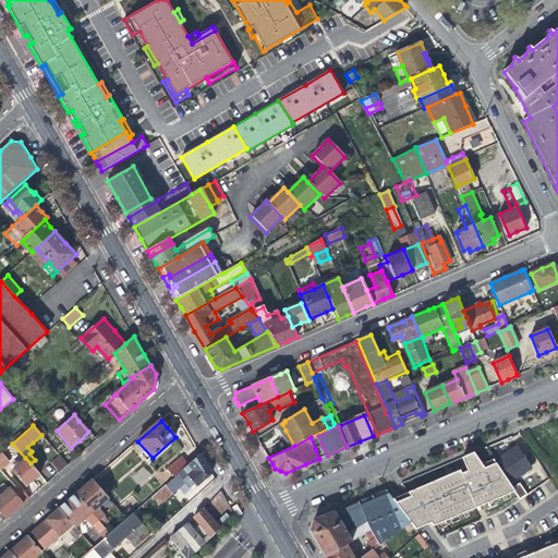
[(327,456),(323,446),(315,449),(319,459),(327,456)]
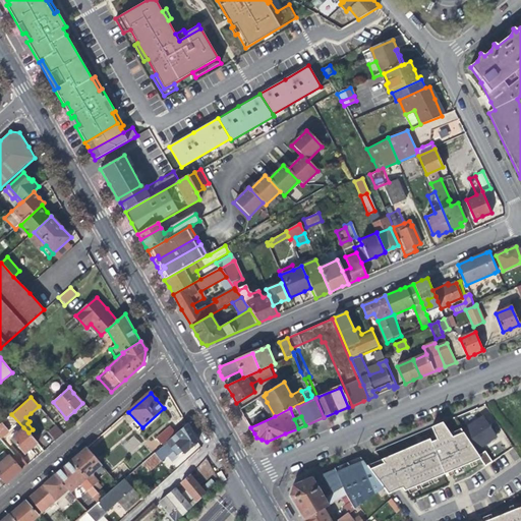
[(478,456),(475,451),(496,437),(482,417),(473,423),(462,431),(462,432),(453,438),(451,435),(443,422),(432,427),(438,441),(432,443),(430,439),(383,460),(402,487),(405,490),(445,474),(444,472),(450,470),(451,472),(479,459),(484,467),(491,462),(484,452),(478,456)]
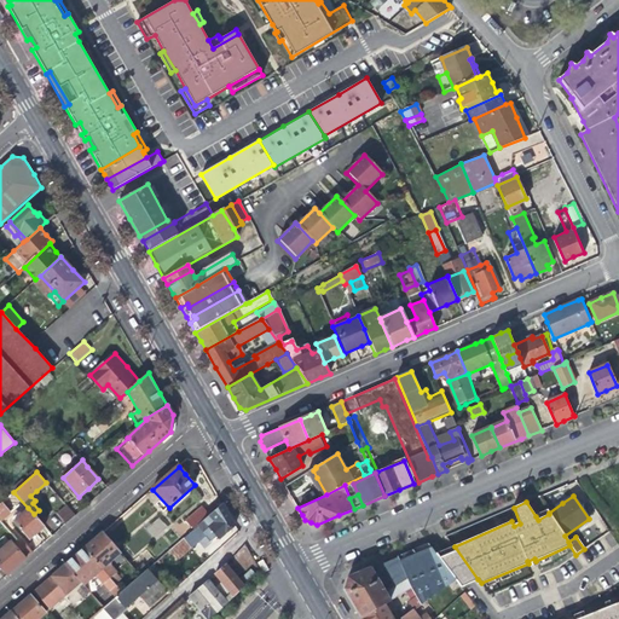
[(0,503),(0,521),(11,512),(3,502),(0,503)]
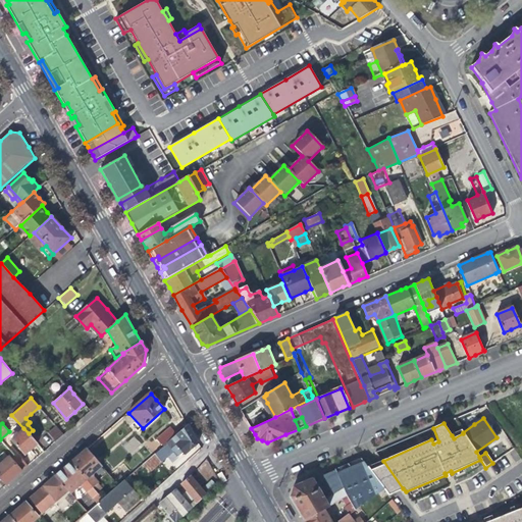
[(186,455),(199,442),(194,434),(189,424),(176,434),(164,446),(144,463),(151,471),(174,452),(171,449),(176,444),(184,452),(183,452),(186,455)]
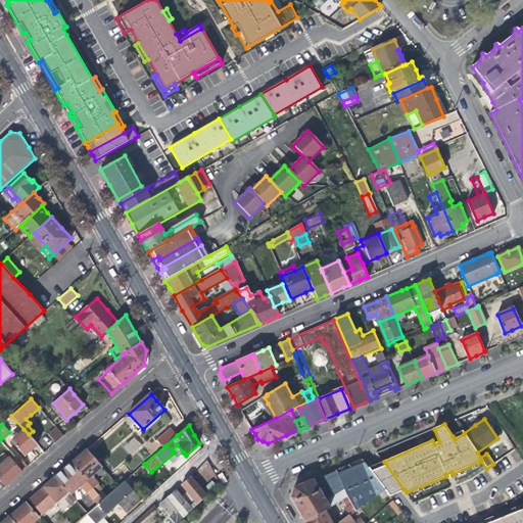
[(55,442),(63,435),(56,428),(48,434),(55,442)]
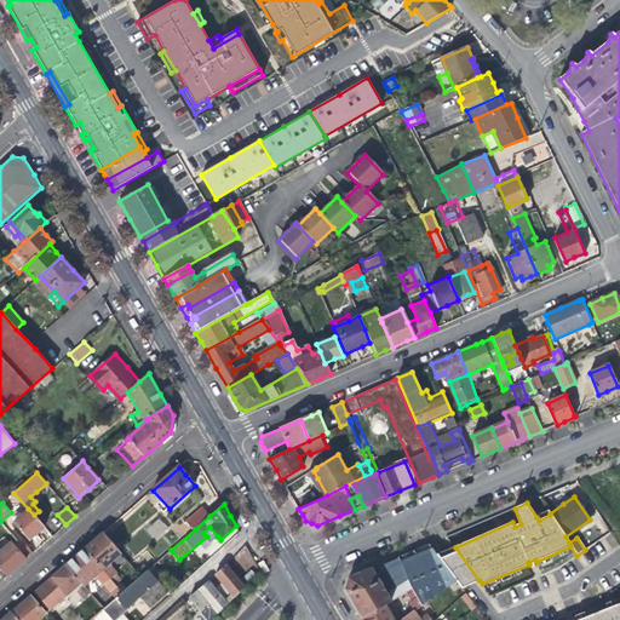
[(188,521),(195,529),(210,516),(202,507),(188,521)]
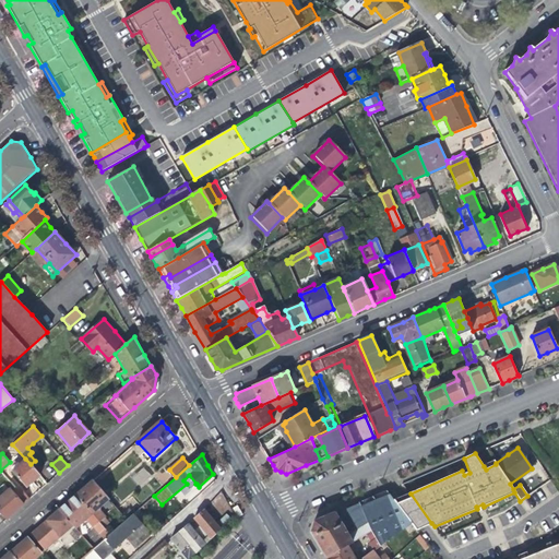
[(40,476),(31,464),(25,459),(12,471),(26,487),(33,482),(40,476)]
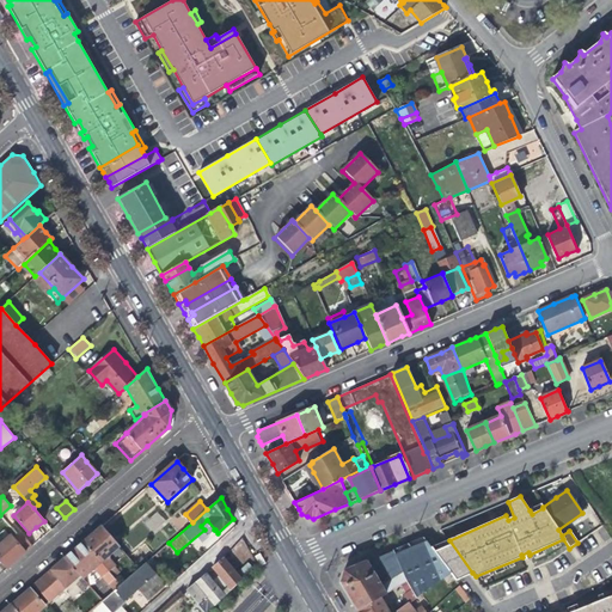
[(543,508),(543,507),(540,505),(530,510),(532,514),(543,508)]
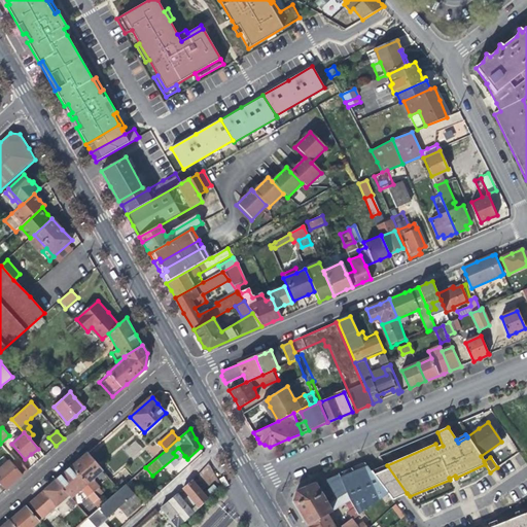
[(131,457),(141,449),(136,442),(125,450),(131,457)]
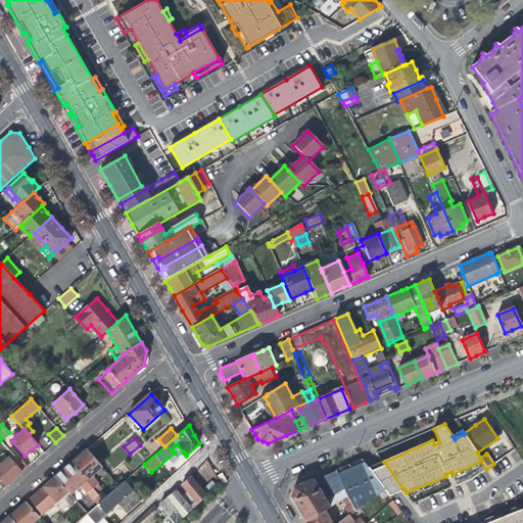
[(180,456),(183,453),(184,453),(177,444),(172,449),(175,453),(177,456),(180,456)]
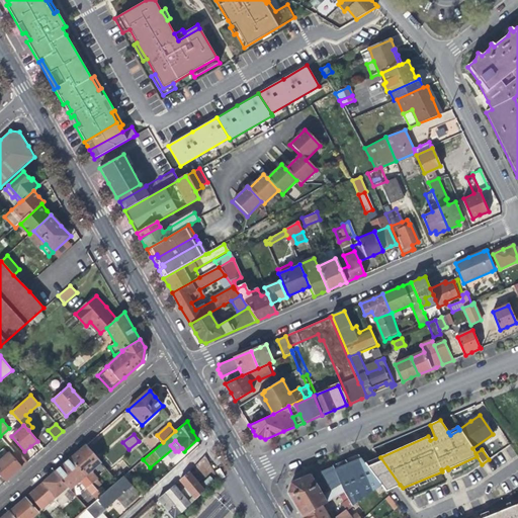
[(78,452),(71,459),(92,484),(96,480),(92,473),(92,469),(101,462),(86,446),(78,452)]
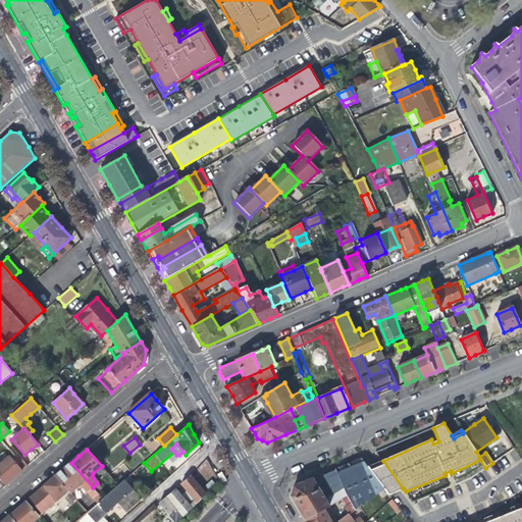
[(0,478),(6,485),(15,477),(21,471),(28,466),(18,456),(12,461),(8,457),(0,464),(0,478)]
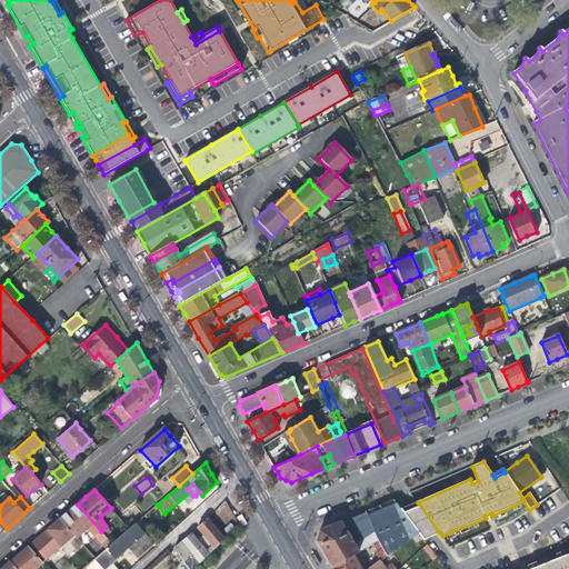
[(408,539),(418,531),(423,539),(430,537),(410,510),(405,512),(401,508),(395,499),(386,502),(366,511),(377,536),(378,538),(332,567),(332,568),(367,568),(379,560),(387,555),(408,539)]
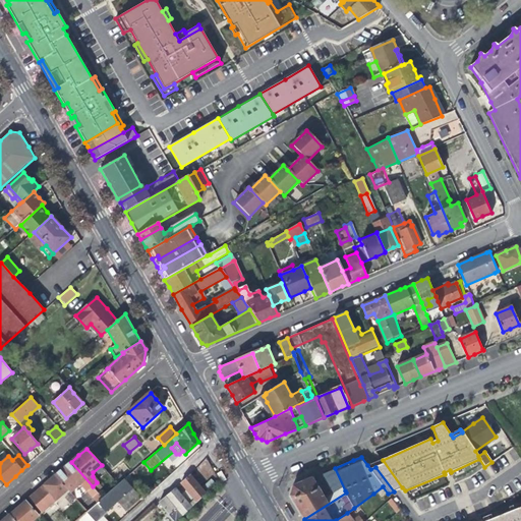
[(205,480),(216,474),(207,460),(196,466),(205,480)]
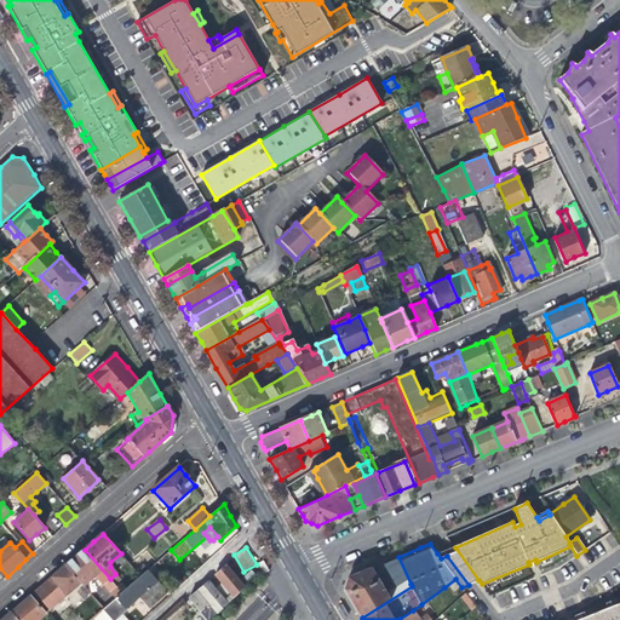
[(449,550),(437,554),(441,558),(447,556),(469,585),(474,583),(478,580),(455,547),(449,550)]
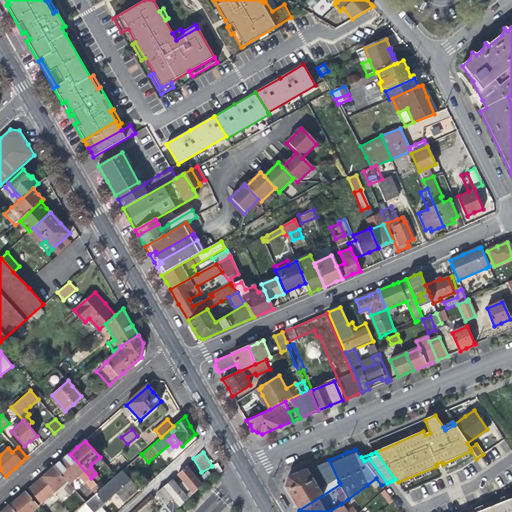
[(96,484),(91,478),(70,454),(62,460),(54,467),(69,484),(77,477),(80,476),(91,488),(96,484)]
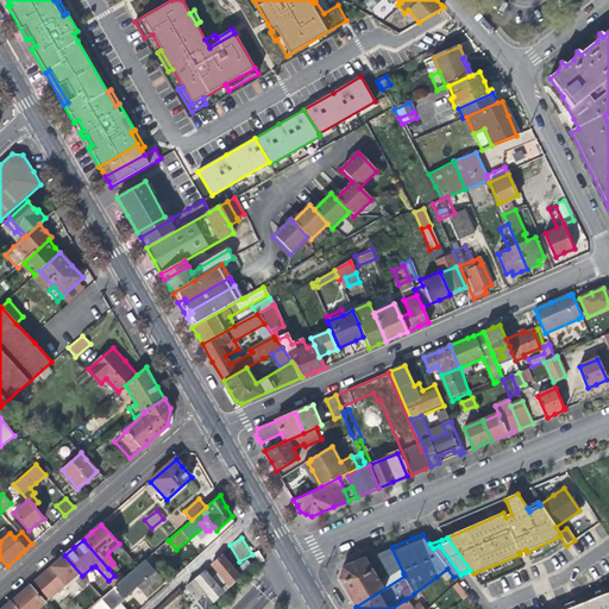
[(347,592),(356,607),(405,576),(403,573),(391,547),(343,567),(339,578),(347,592)]
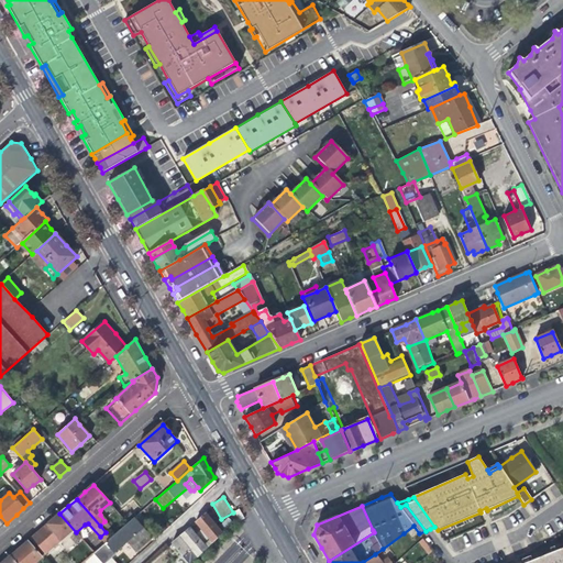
[(123,519),(127,523),(134,518),(134,517),(131,512),(123,519)]
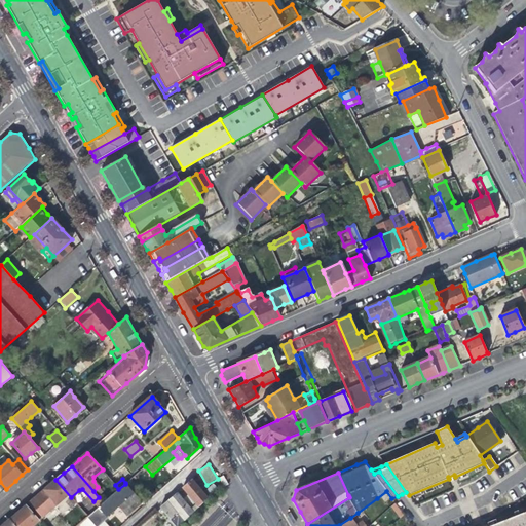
[(183,488),(197,504),(199,505),(204,501),(209,497),(203,492),(200,488),(192,479),(183,488)]
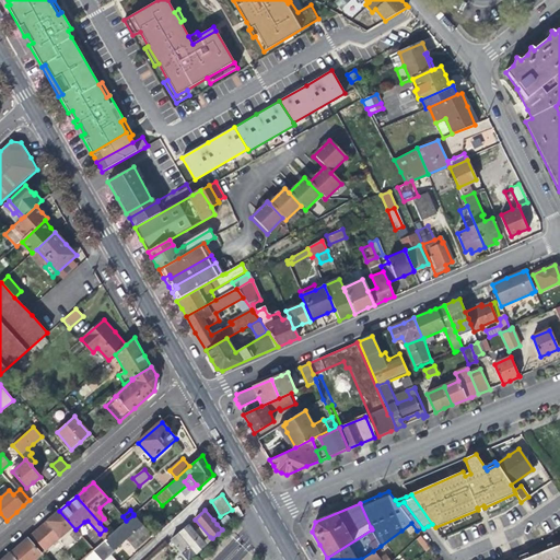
[(46,523),(41,527),(32,535),(46,552),(74,528),(59,511),(46,523)]
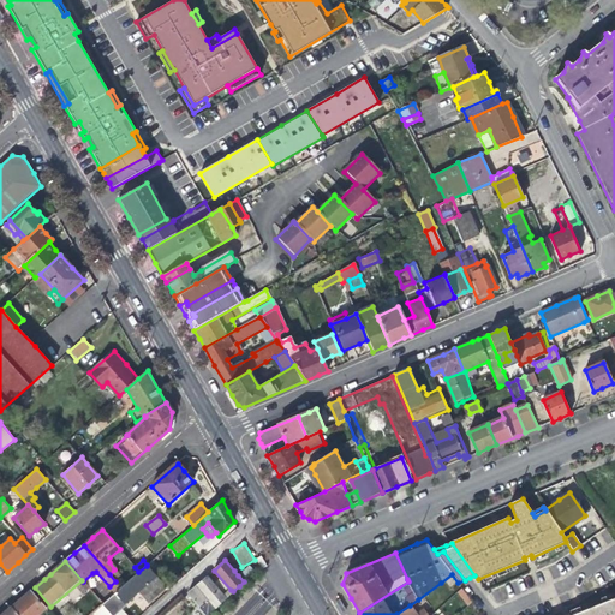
[(151,561),(147,565),(147,566),(154,574),(160,569),(151,561)]
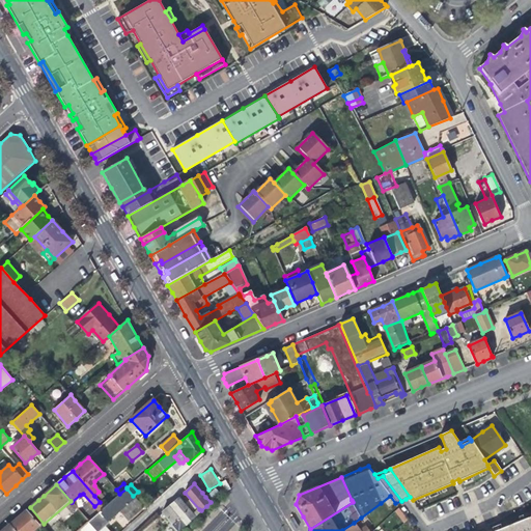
[(216,487),(205,497),(211,502),(220,493),(216,487)]
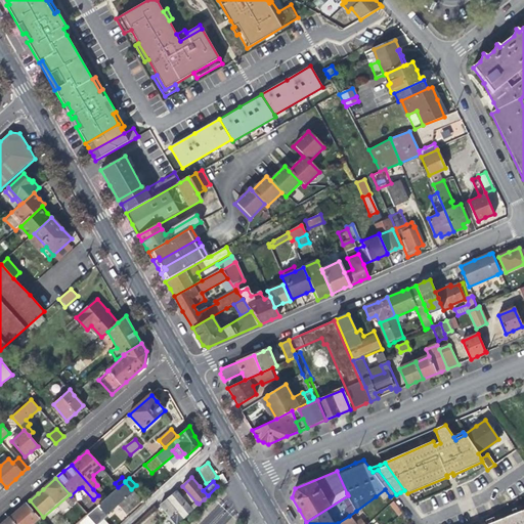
[(140,500),(131,489),(125,482),(118,487),(102,500),(86,515),(93,523),(97,523),(104,518),(108,515),(106,513),(117,504),(125,513),(133,507),(140,500)]
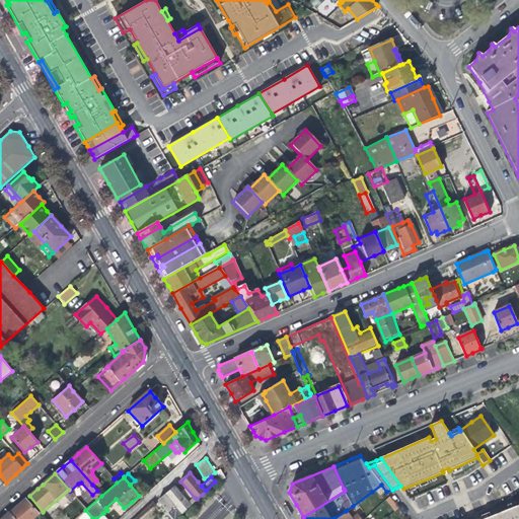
[(202,495),(205,498),(217,511),(230,498),(226,490),(219,477),(215,482),(206,491),(202,495)]
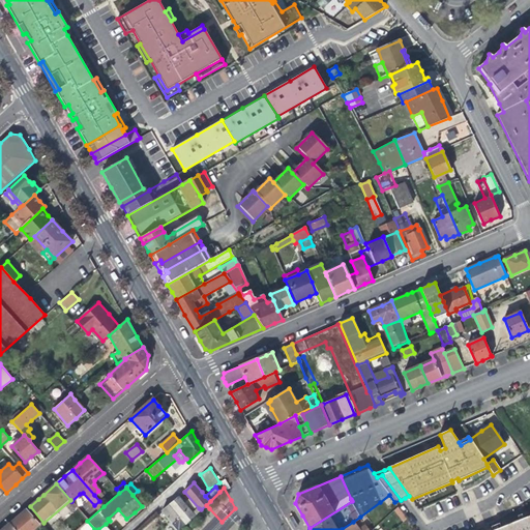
[(394,502),(389,495),(380,502),(388,514),(398,506),(394,502)]
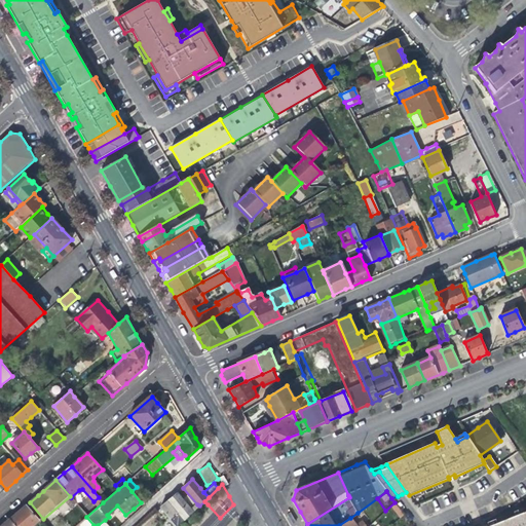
[(178,525),(193,512),(192,510),(177,493),(160,508),(178,525)]
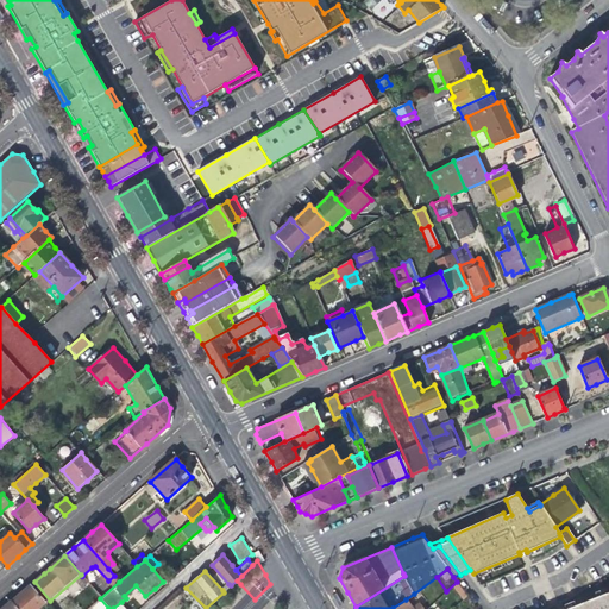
[(458,583),(453,586),(463,598),(468,595),(458,583)]
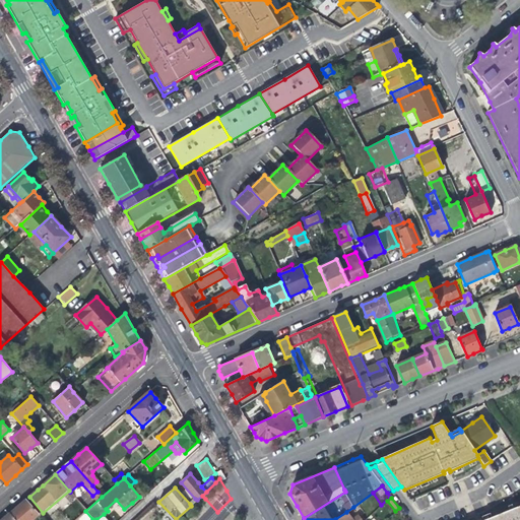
[(207,519),(208,519),(217,512),(205,499),(196,509),(207,519)]
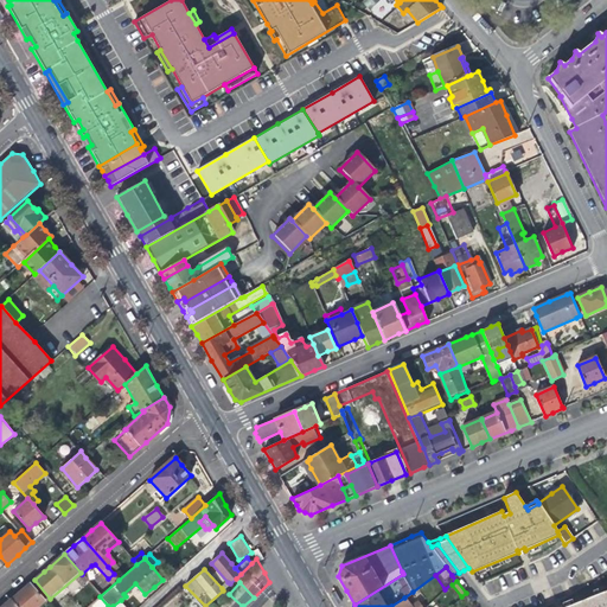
[(21,592),(11,600),(16,606),(37,606),(45,601),(30,583),(21,592)]
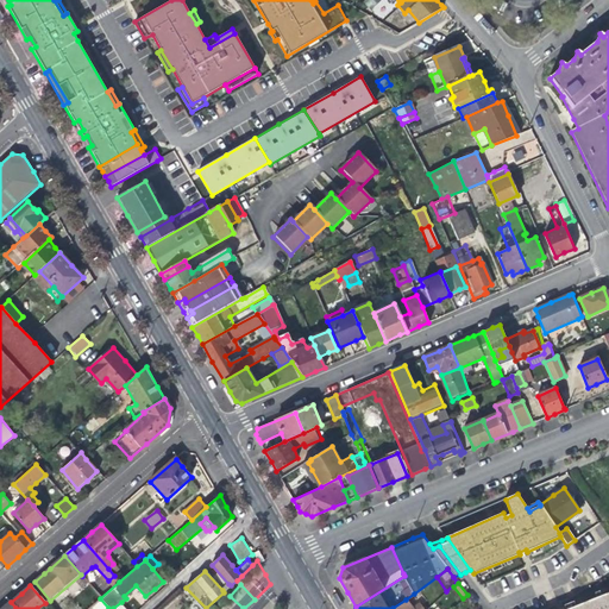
[(608,608),(608,592),(569,608),(608,608)]
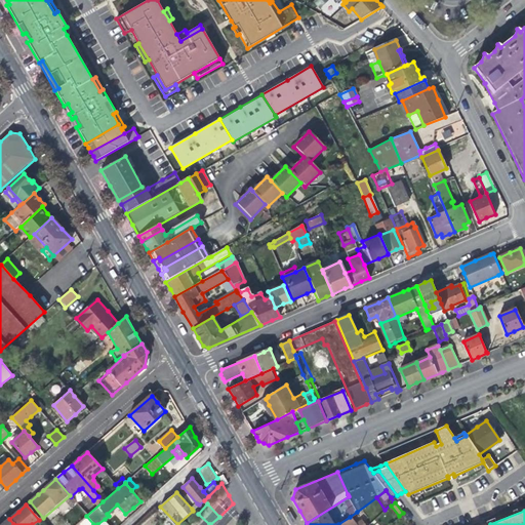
[(81,524),(93,524),(86,516),(79,522),(81,524)]
